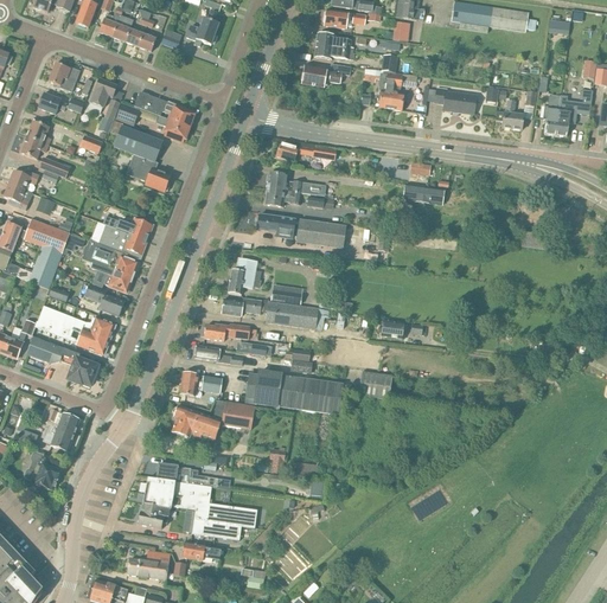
[(33,0),(32,5),(48,11),(51,1),(57,4),(56,6),(69,11),(72,0),(33,0)]
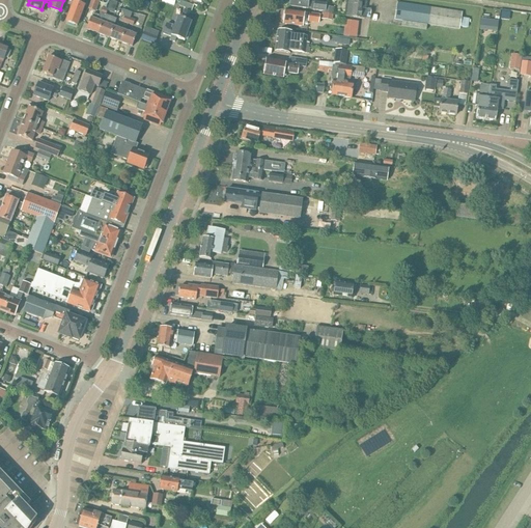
[(72,3),(70,9),(66,19),(77,23),(83,7),(82,6),(84,0),(80,0),(80,1),(77,0),(75,0),(74,3),(72,3)]
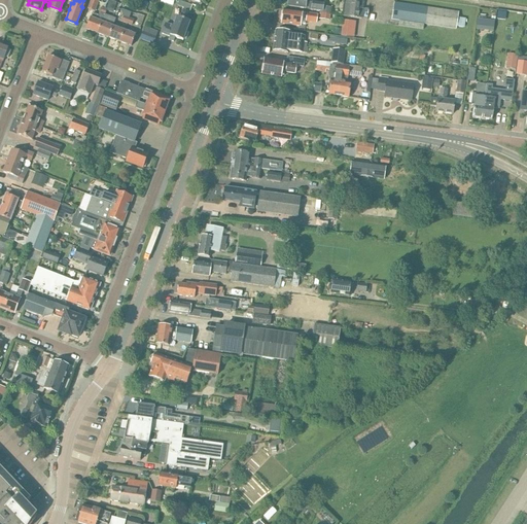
[(90,0),(88,6),(95,8),(97,0),(90,0)]
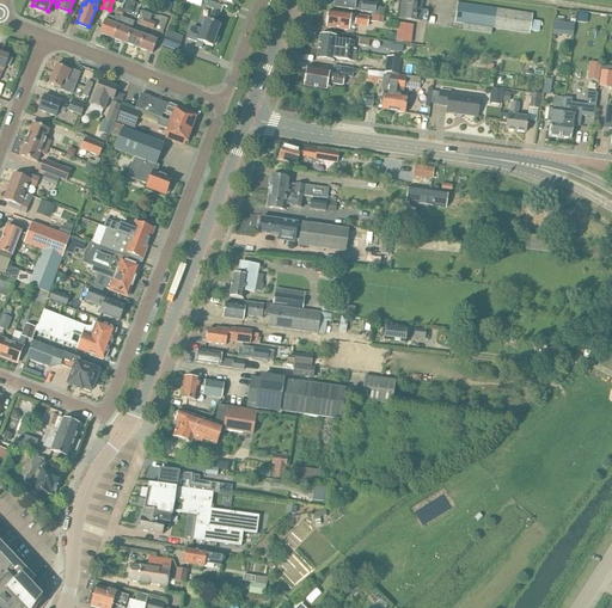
[(123,7),(123,10),(130,12),(135,0),(127,0),(123,7)]
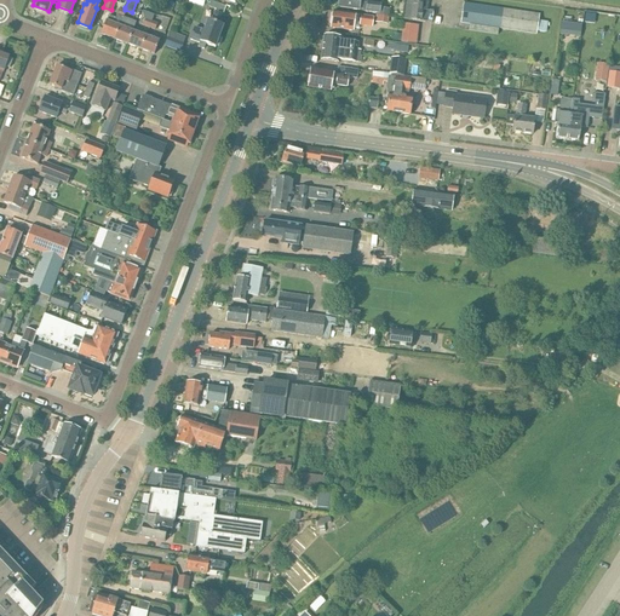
[(216,6),(216,9),(212,18),(208,17),(205,28),(195,24),(190,36),(205,41),(206,40),(216,44),(223,22),(219,21),(227,3),(218,0),(210,0),(208,4),(216,6)]
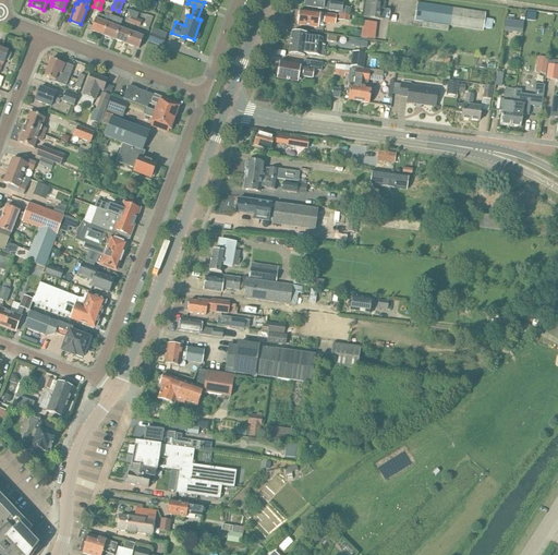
[(339,8),(339,11),(350,12),(351,4),(342,3),(342,0),(305,0),(304,3),(339,8)]
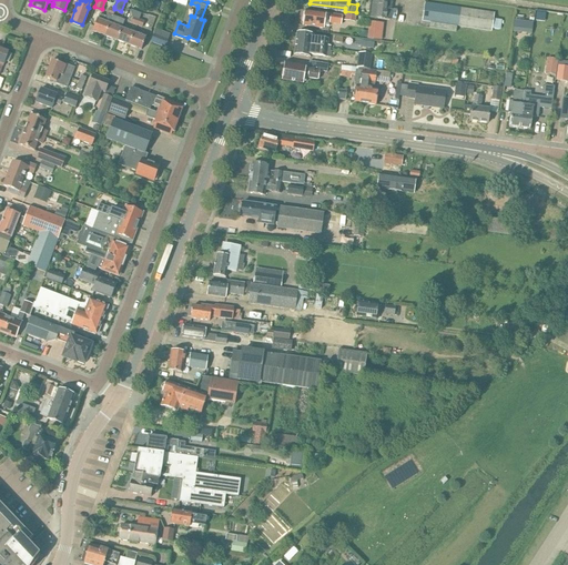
[(373,0),(371,14),(391,17),(393,0),(373,0)]
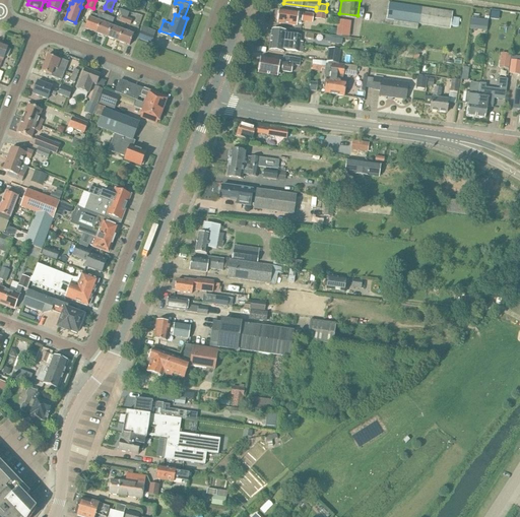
[(386,16),(394,17),(393,22),(417,26),(418,20),(450,25),(451,23),(458,24),(459,15),(452,14),(453,9),(389,0),(386,16)]
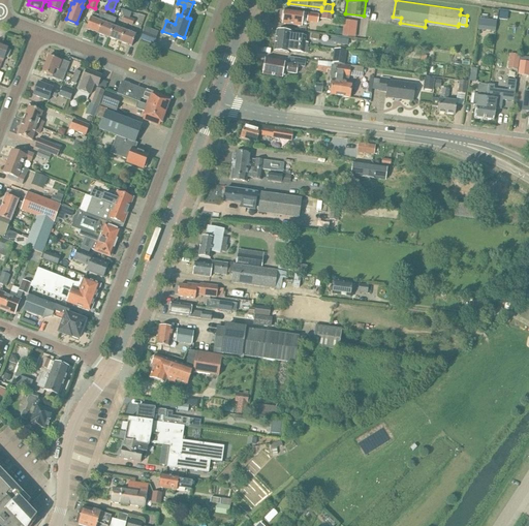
[(86,26),(97,30),(101,20),(102,20),(105,12),(105,11),(106,8),(106,6),(101,4),(98,12),(93,10),(91,16),(90,16),(86,26)]
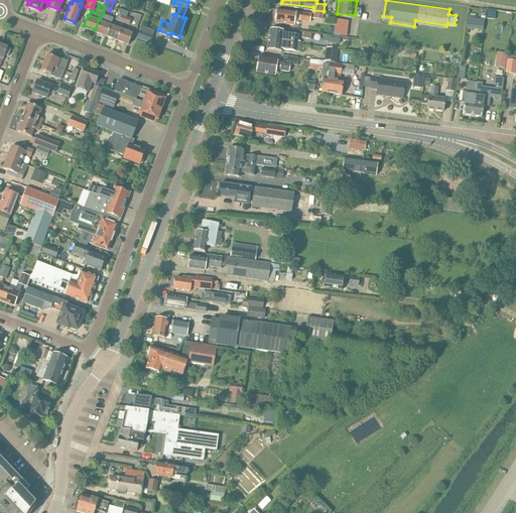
[(310,20),(311,15),(311,11),(277,7),(275,20),(293,23),(293,21),(297,21),(297,16),(299,16),(299,19),(310,20)]
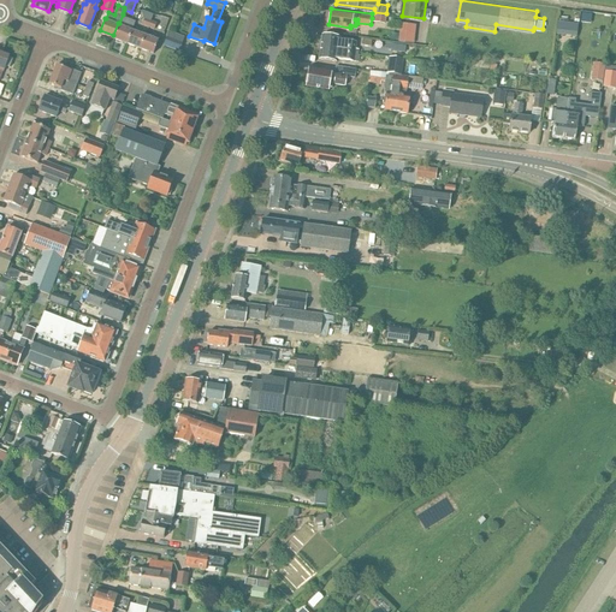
[(146,11),(142,22),(148,24),(152,18),(153,13),(146,11)]
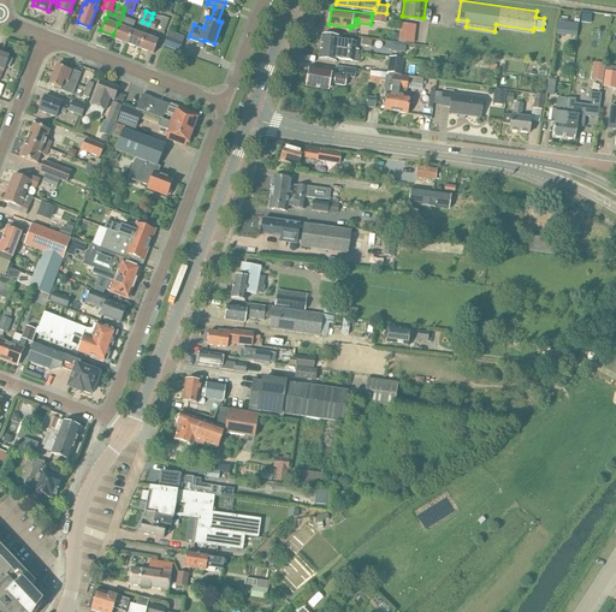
[(118,23),(113,35),(126,40),(131,28),(132,28),(136,18),(129,16),(128,17),(123,15),(119,23),(118,23)]
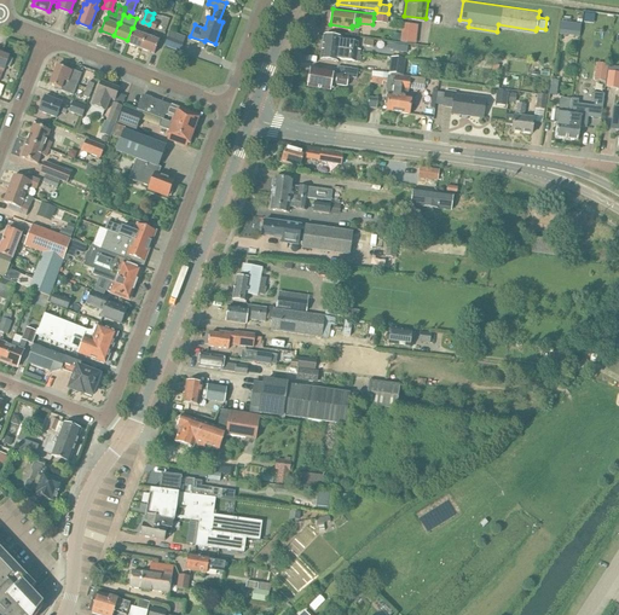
[(560,18),(559,32),(579,34),(580,21),(560,18)]
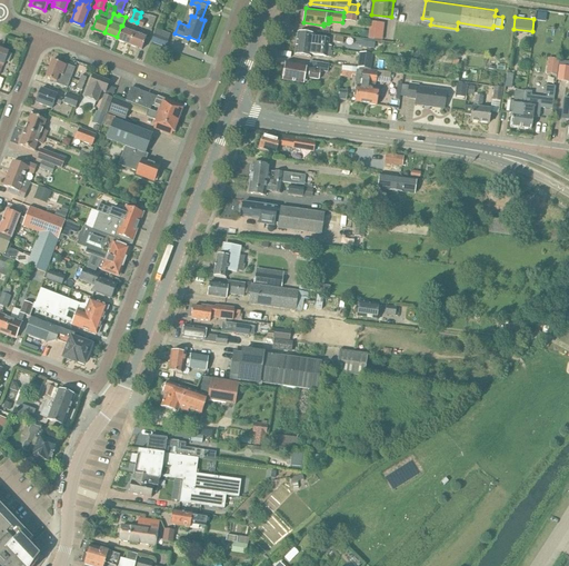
[(121,26),(117,37),(129,42),(133,30),(121,26)]
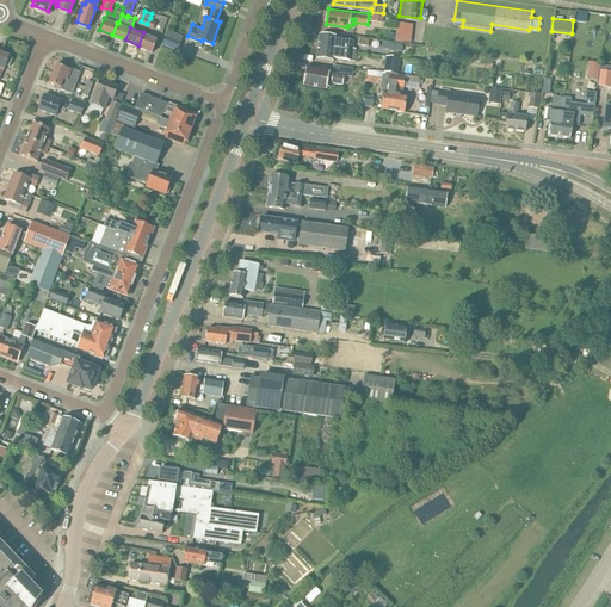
[(143,32),(139,45),(152,50),(156,37),(143,32)]
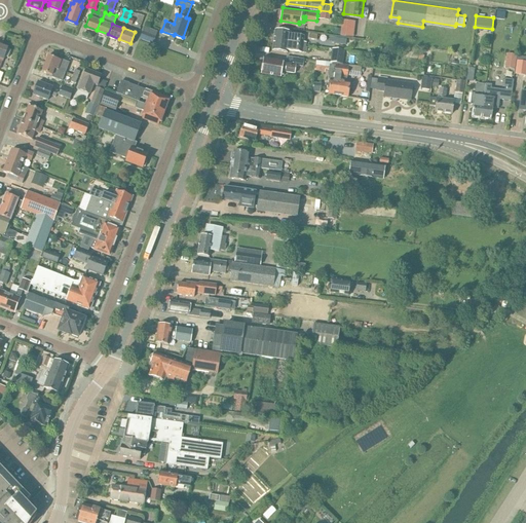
[(143,28),(140,36),(153,41),(155,32),(143,28)]
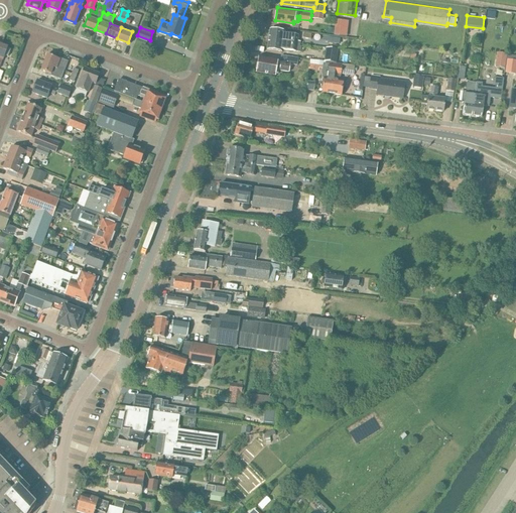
[(270,27),(268,37),(300,41),(300,39),(297,38),(298,32),(290,31),(284,31),(284,29),(280,28),(270,27)]
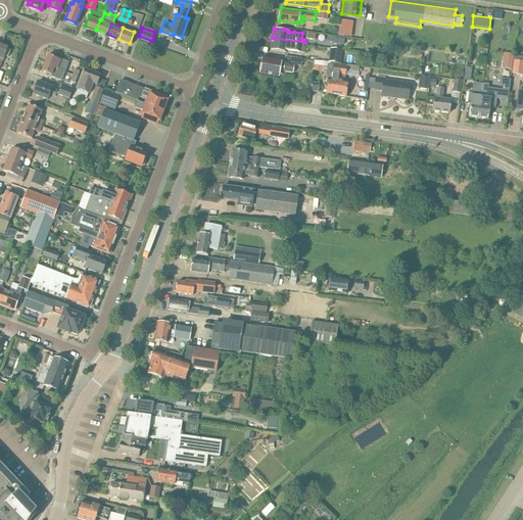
[(286,47),(300,49),(305,50),(305,44),(304,44),(304,42),(272,38),(271,48),(285,50),(286,47)]
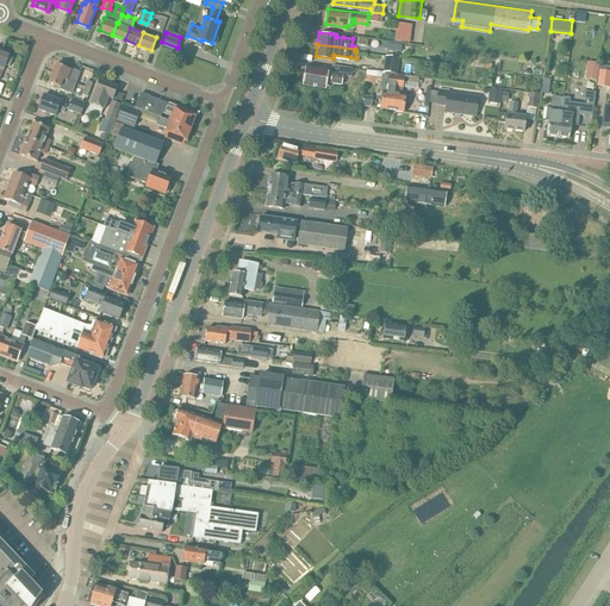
[(10,52),(0,49),(0,74),(2,68),(4,68),(6,62),(10,63),(12,55),(8,54),(10,52)]
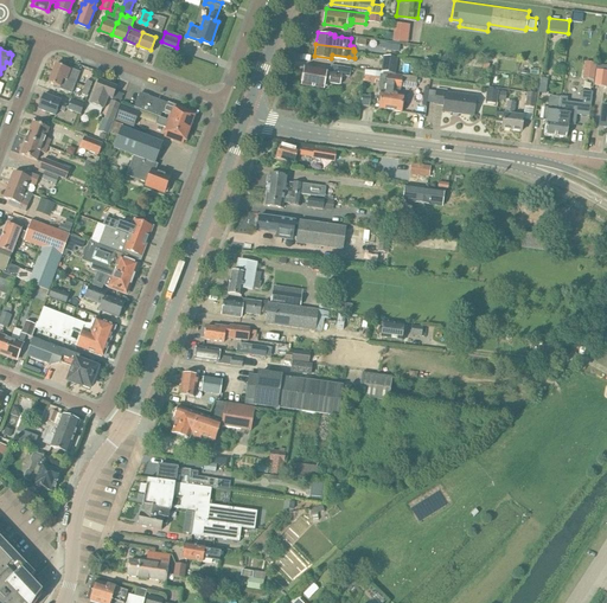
[(398,56),(383,53),(381,69),(396,71),(398,56)]
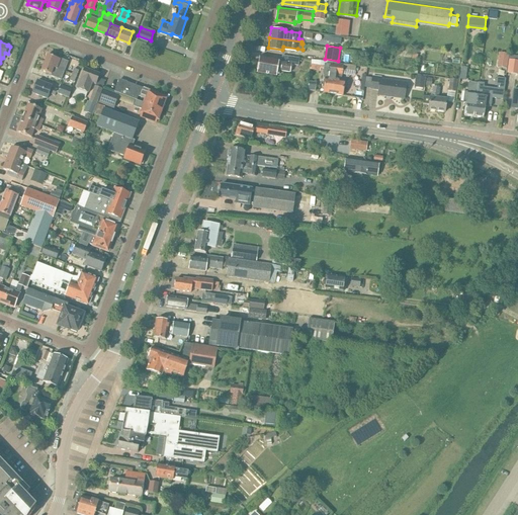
[(500,50),(498,64),(507,66),(508,52),(500,50)]
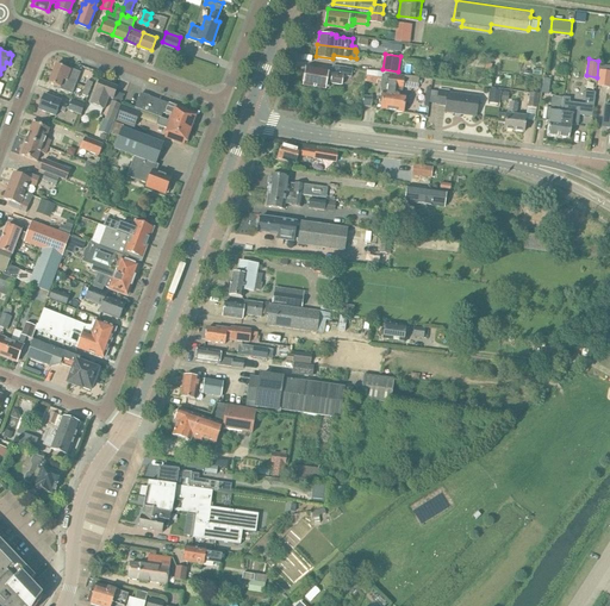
[(76,80),(80,69),(70,66),(70,67),(56,61),(53,70),(76,80)]
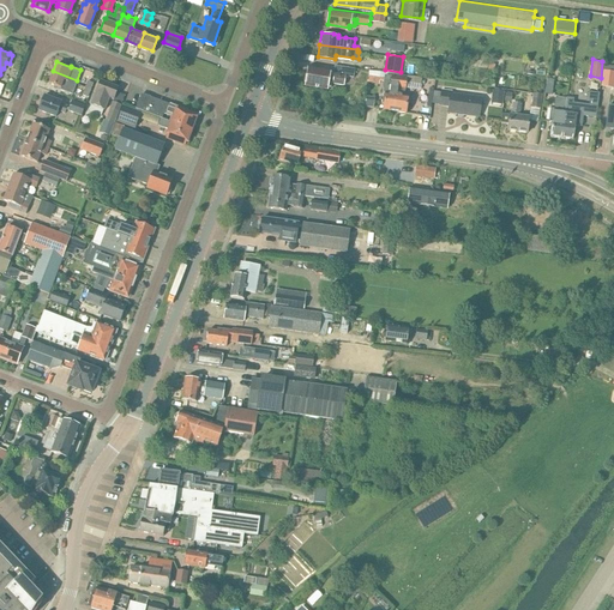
[(319,67),(308,66),(306,82),(327,85),(329,77),(333,77),(333,80),(343,83),(345,73),(354,74),(355,66),(335,62),(333,68),(319,66),(319,67)]
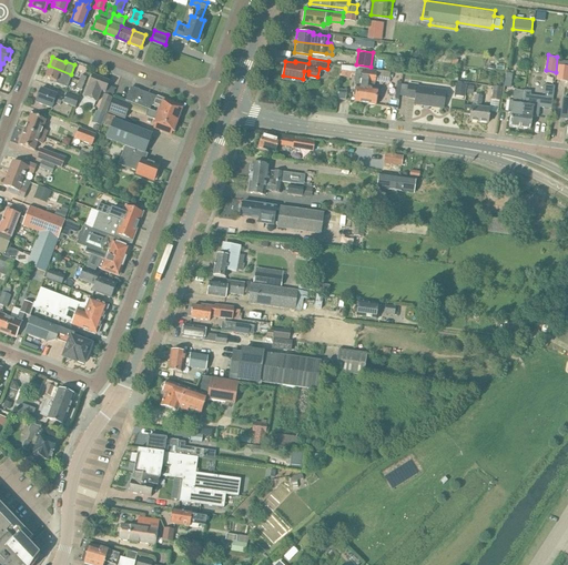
[(567,78),(567,63),(558,62),(556,78),(567,78)]
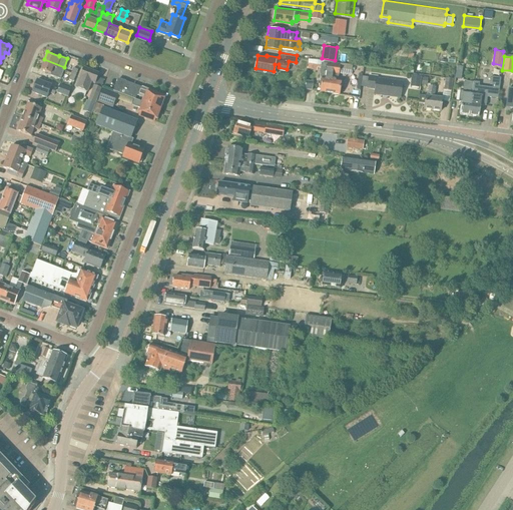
[(320,89),(330,90),(334,62),(322,60),(322,58),(309,57),(307,66),(317,67),(317,65),(321,66),(320,74),(322,75),(320,89)]
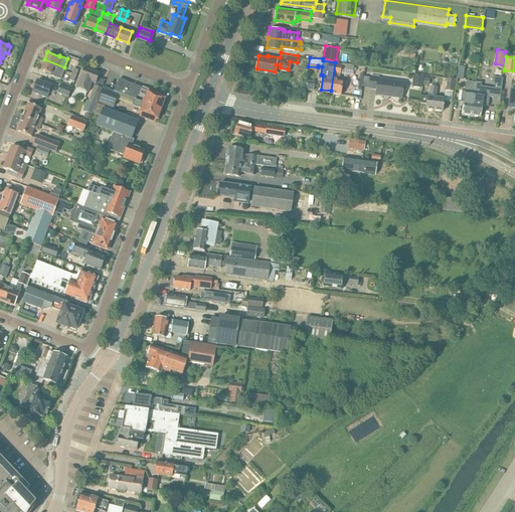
[(64,67),(44,59),(41,67),(50,71),(49,72),(60,76),(64,67)]
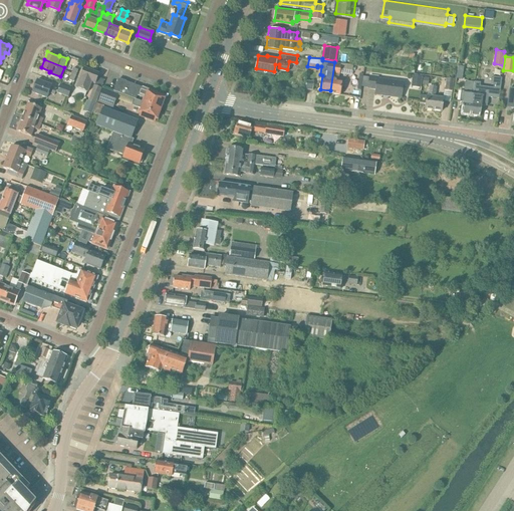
[(352,65),(334,62),(330,90),(340,92),(342,78),(338,77),(340,66),(352,68),(352,65)]
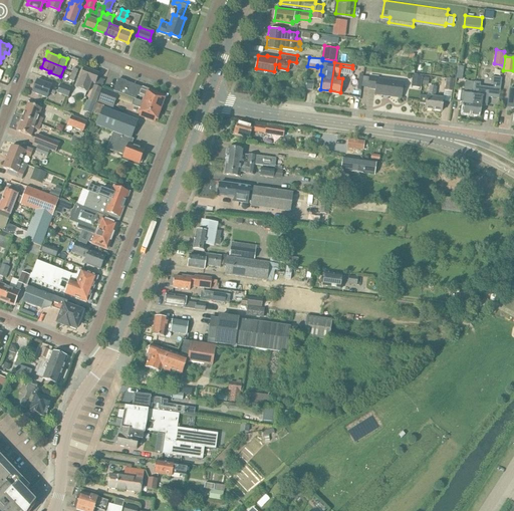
[(91,79),(95,80),(98,71),(83,65),(76,85),(86,89),(91,79)]
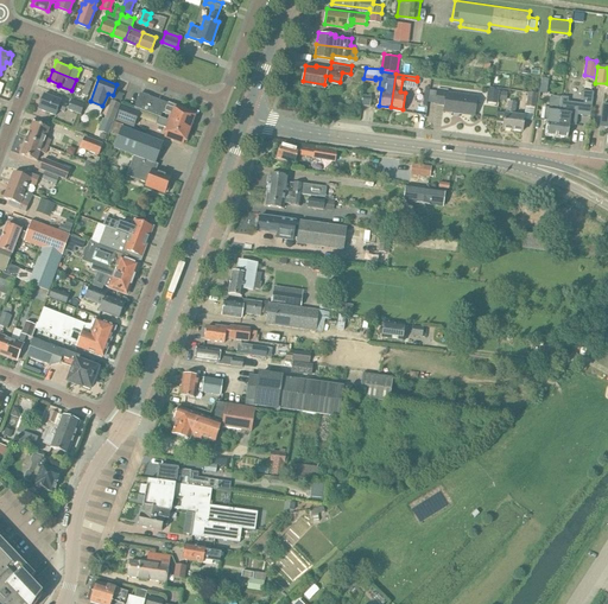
[(487,96),(499,99),(500,88),(488,86),(487,96)]
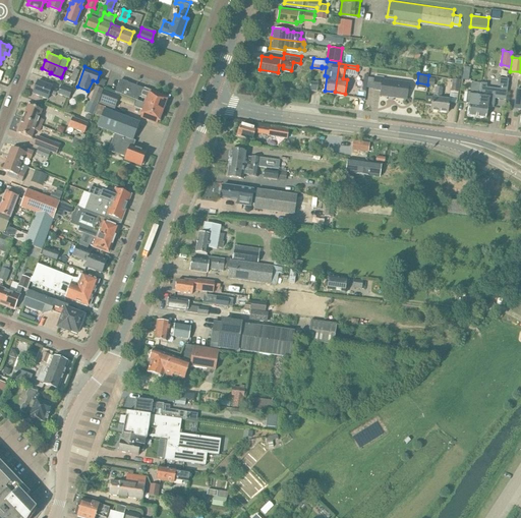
[(406,97),(408,87),(408,81),(383,78),(384,75),(374,74),(372,87),(381,88),(380,93),(406,97)]
